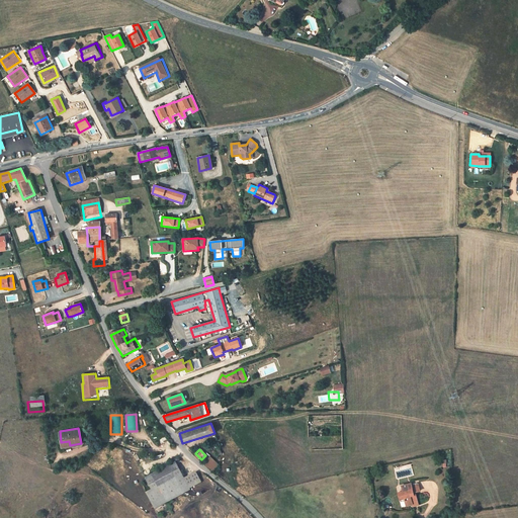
[(212,470),(219,464),(209,456),(203,461),(212,470)]
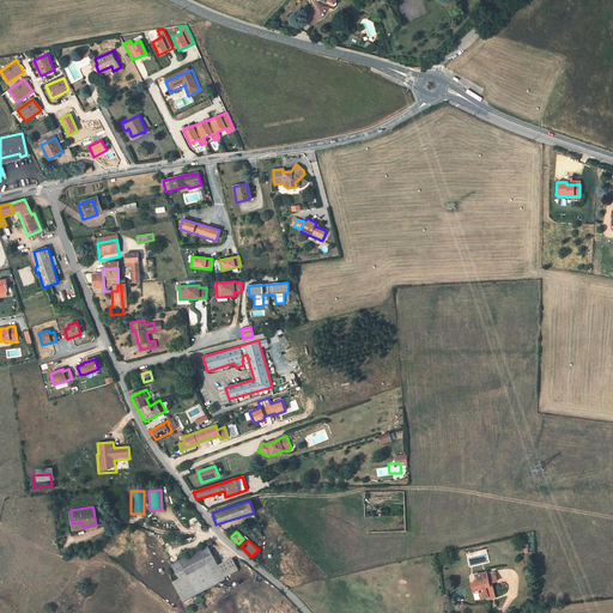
[(226,581),(207,548),(176,566),(183,580),(176,583),(187,602),(194,599),(226,581)]
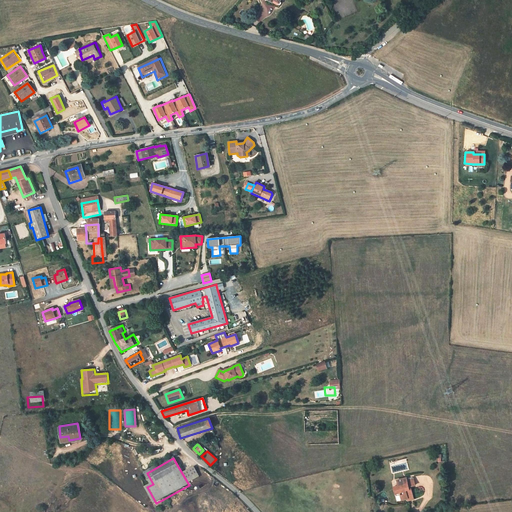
[(406,507),(407,510),(412,508),(410,497),(408,498),(407,495),(413,494),(412,487),(406,488),(406,486),(396,488),(397,494),(392,495),(395,504),(399,503),(400,508),(406,507)]
